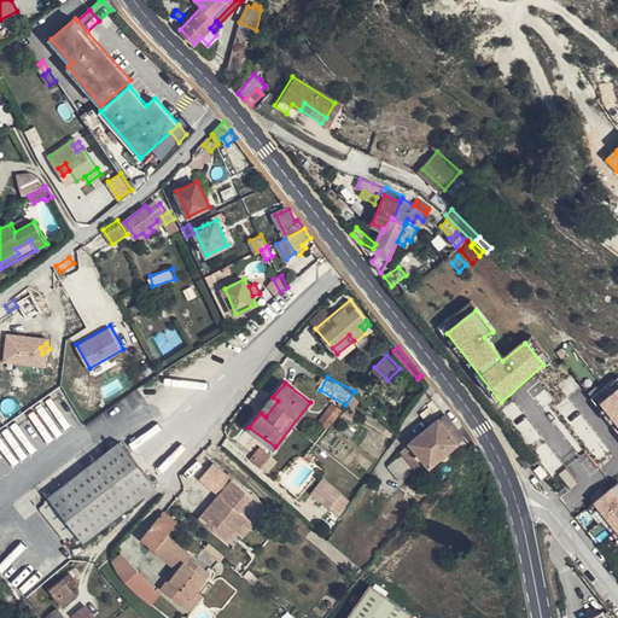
[(617,388),(598,403),(617,429),(617,388)]
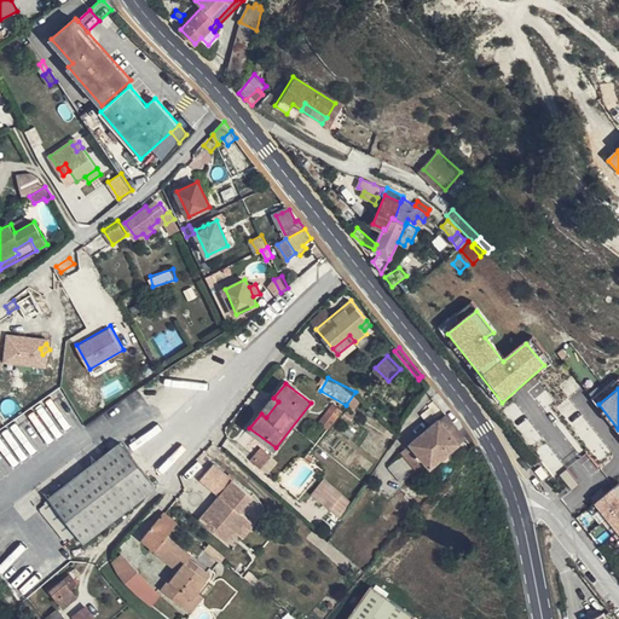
[(278,401),(273,398),(261,414),(266,417),(278,401)]
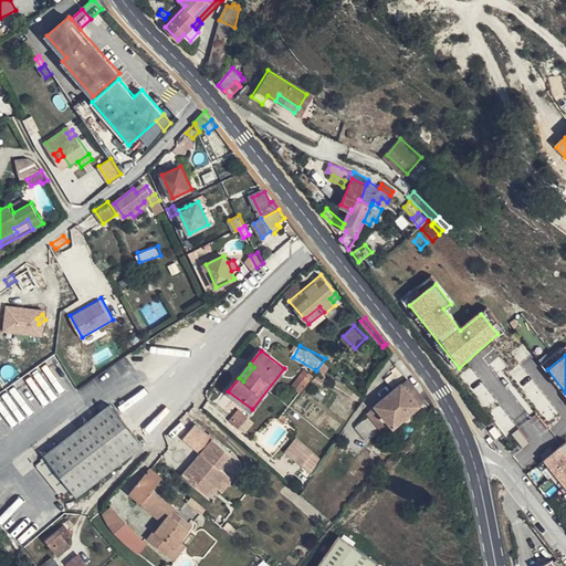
[(306,386),(313,376),(305,369),(299,378),(306,386)]
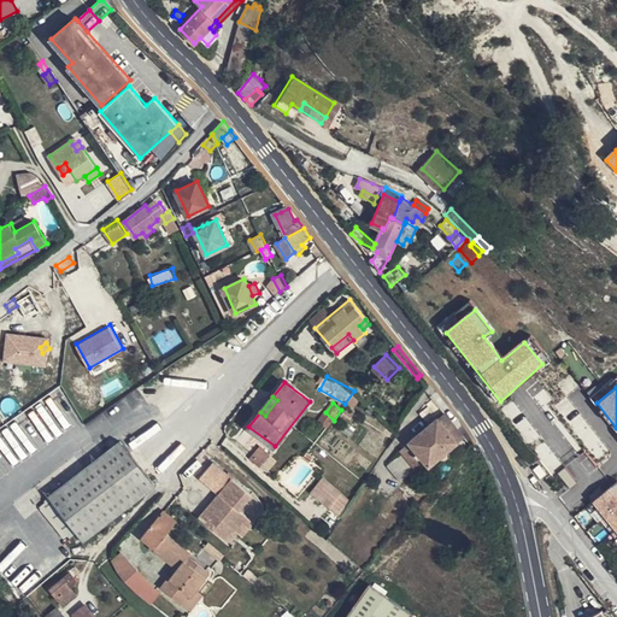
[(439,419),(457,442),(464,436),(445,413),(439,419)]
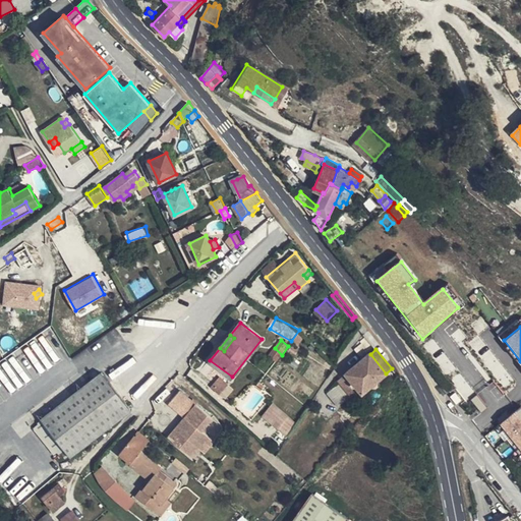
[(356,385),(362,393),(386,373),(370,354),(347,372),(354,382),(351,384),(353,387),(356,385)]
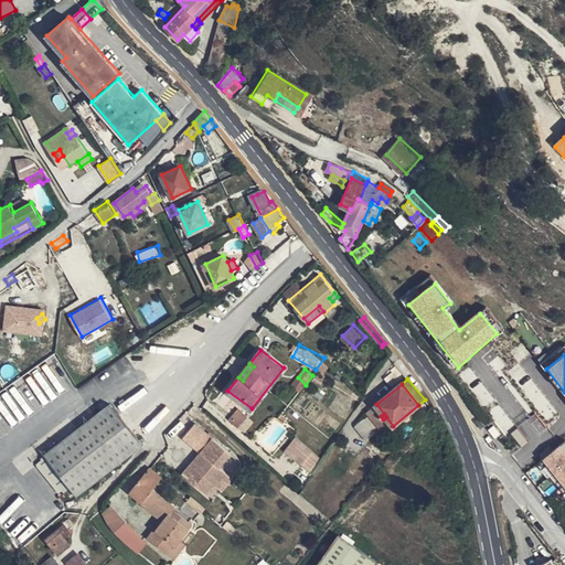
[(45,455),(45,456),(75,493),(77,494),(144,444),(110,403),(45,455)]
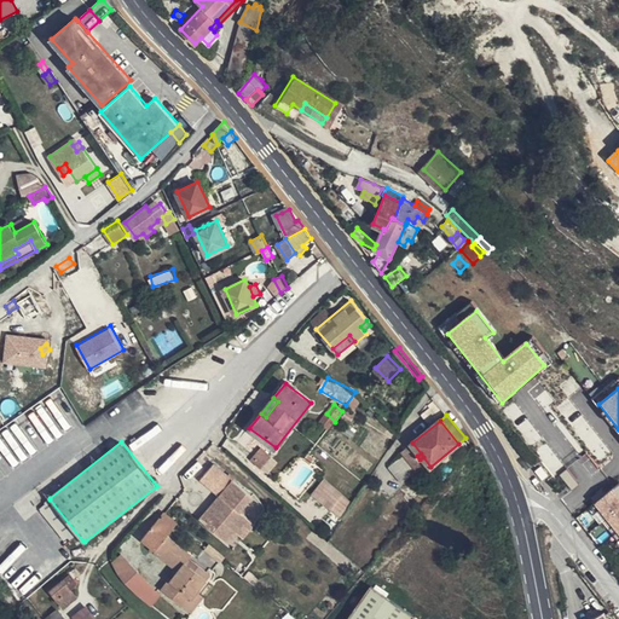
[(415,468),(421,475),(431,467),(423,457),(420,460),(417,456),(421,453),(412,443),(401,451),(404,455),(415,468)]
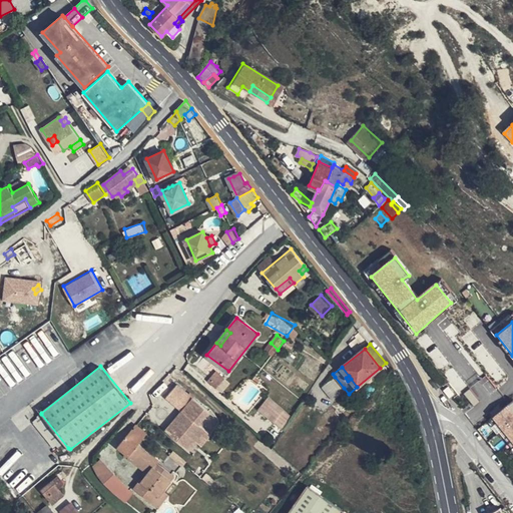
[(215,370),(208,380),(217,386),(224,375),(215,370)]
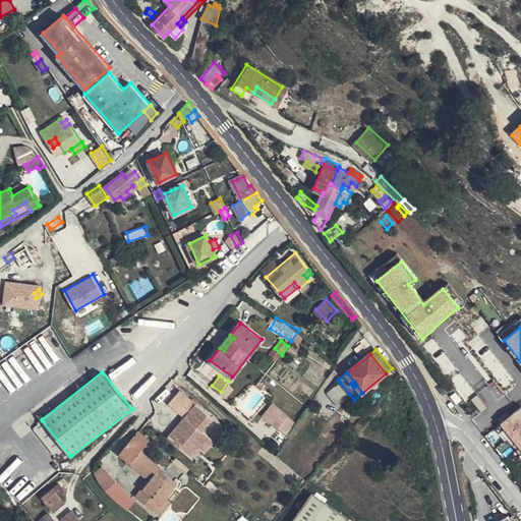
[(337,404),(345,397),(349,394),(340,383),(329,393),(337,404)]
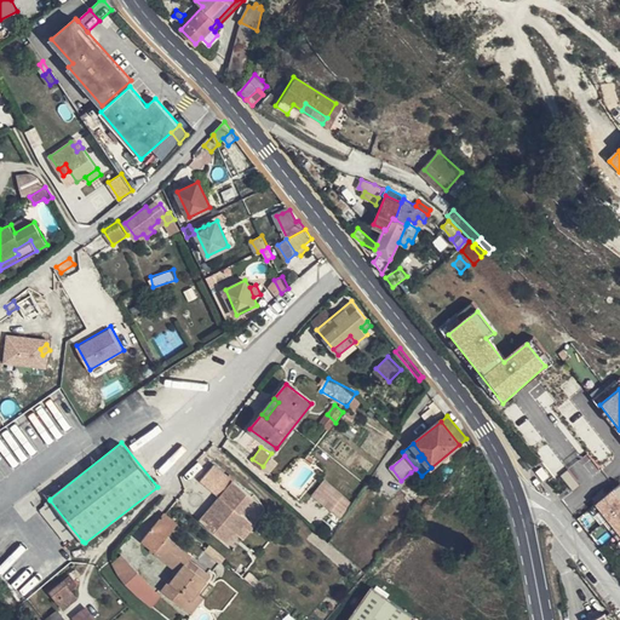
[(201,478),(217,493),(233,475),(216,460),(201,478)]
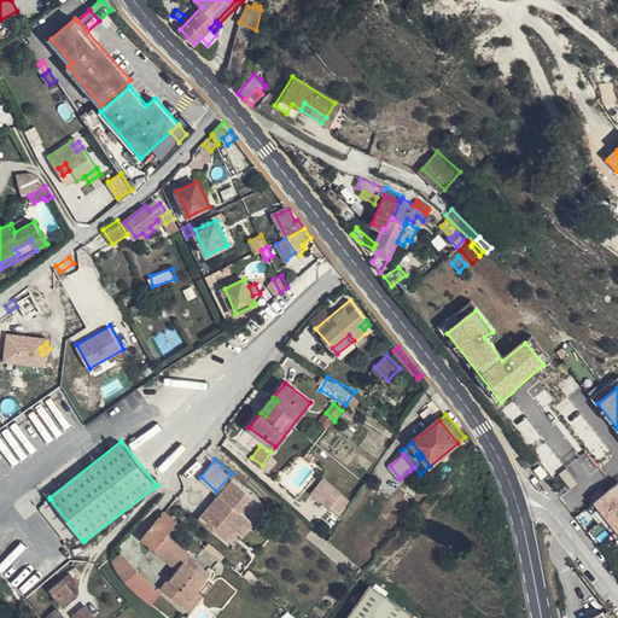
[(427,494),(432,490),(420,474),(414,467),(409,471),(427,494)]
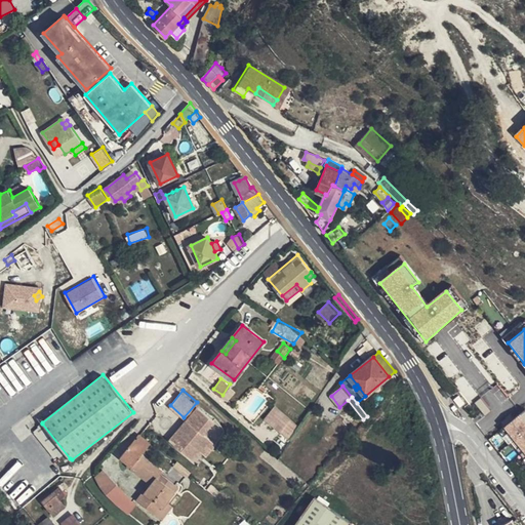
[(524,411),(503,427),(524,453),(524,411)]
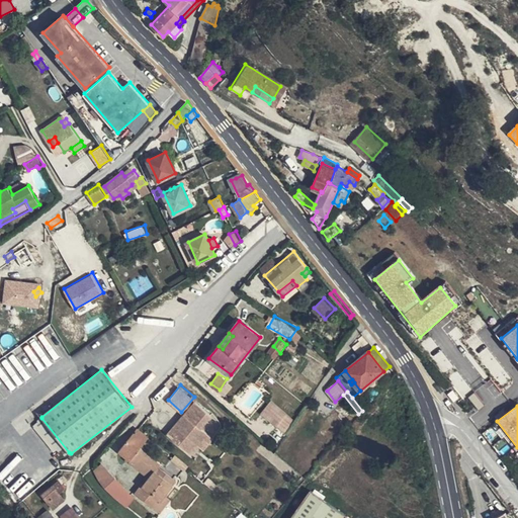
[(201,428),(213,437),(221,428),(222,426),(221,422),(212,413),(201,428)]
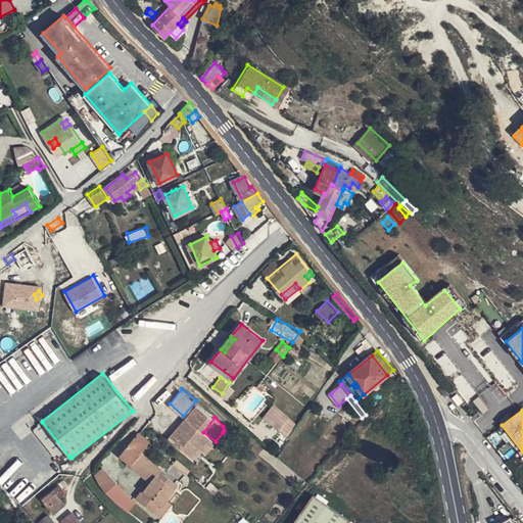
[(285,433),(291,437),(294,432),(287,427),(291,420),(287,417),(280,426),(287,430),(285,433)]
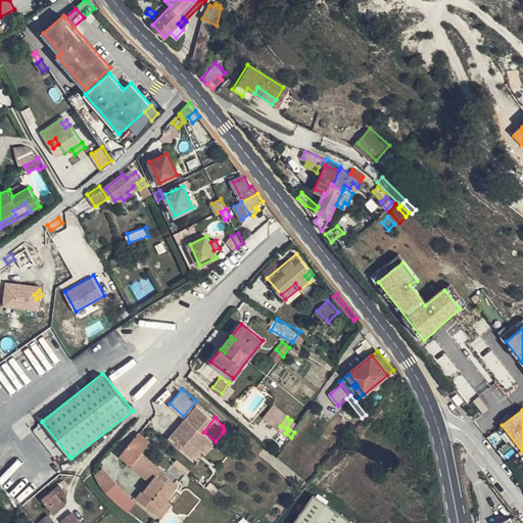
[(287,427),(294,432),(299,426),(291,420),(287,427)]
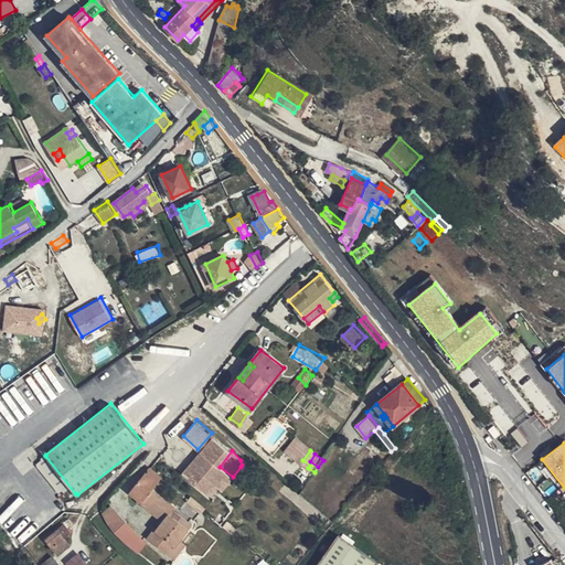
[(75,493),(45,456),(36,464),(59,492),(64,489),(71,497),(75,493)]
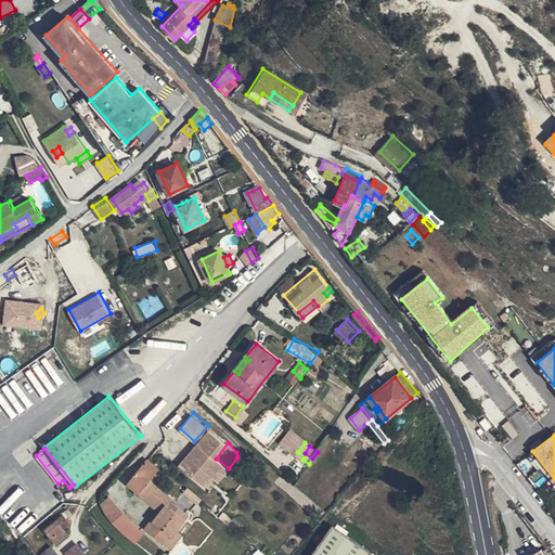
[(160,469),(149,460),(140,469),(152,479),(160,469)]
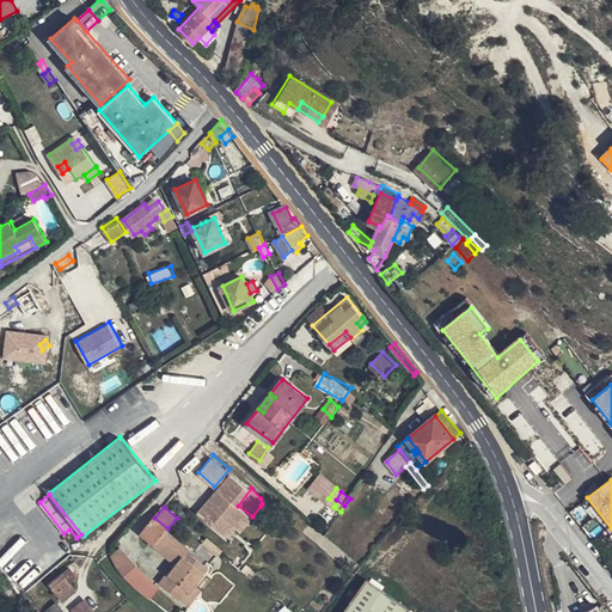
[(485,521),(477,516),(473,520),(482,526),(485,521)]
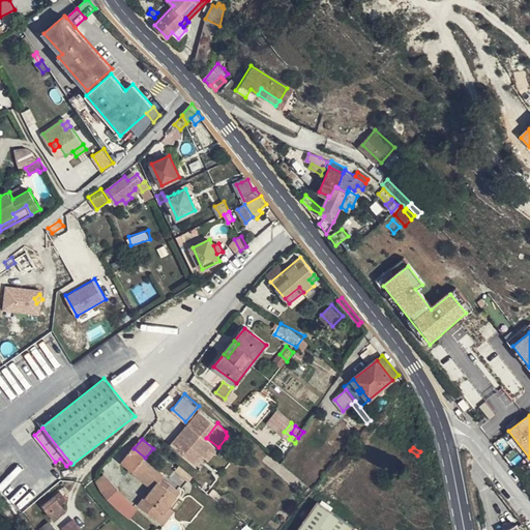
[(153,489),(151,491),(153,493),(149,499),(147,497),(146,496),(139,505),(158,520),(169,506),(180,492),(164,478),(165,475),(144,459),(145,458),(134,448),(123,462),(135,470),(133,472),(153,489)]
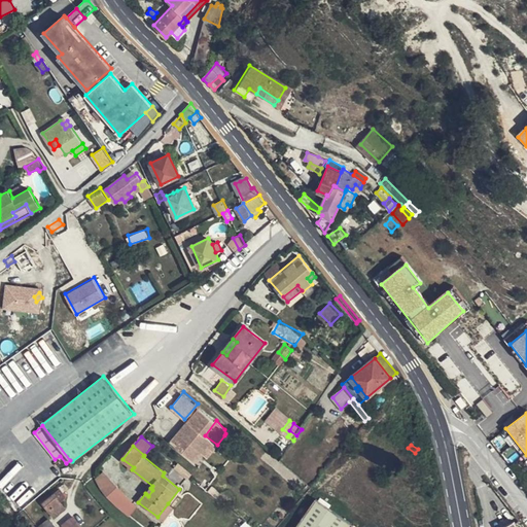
[(105,471),(98,481),(98,482),(112,495),(120,485),(105,471)]
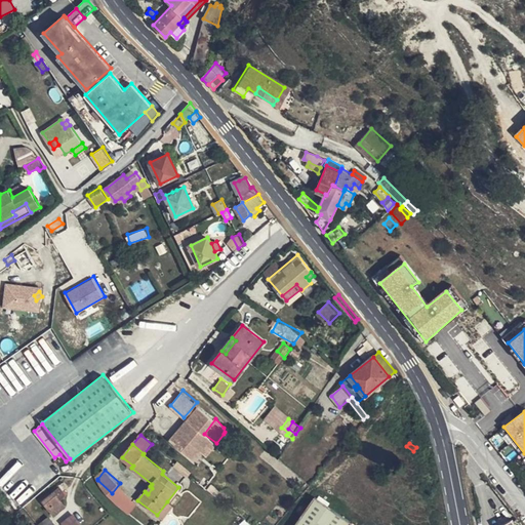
[(59,487),(43,501),(54,515),(65,507),(59,499),(66,494),(59,487)]
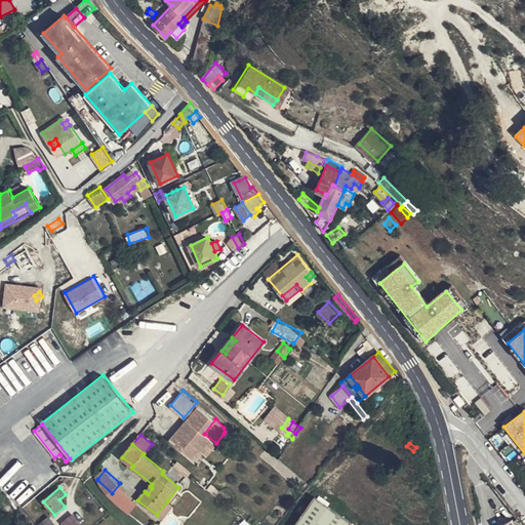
[(352,524),(354,523),(316,496),(295,524),(352,524)]
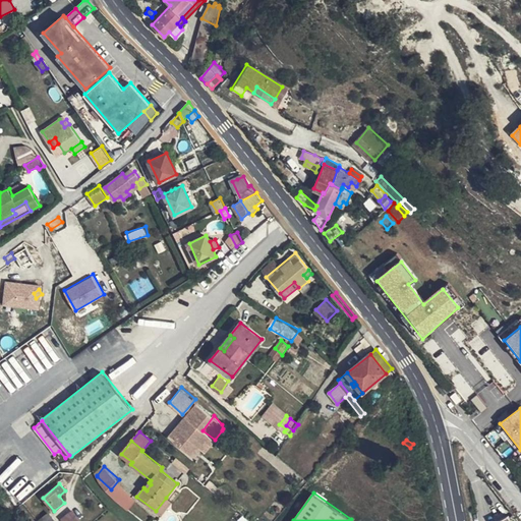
[(172,503),(166,498),(156,511),(161,516),(172,503)]
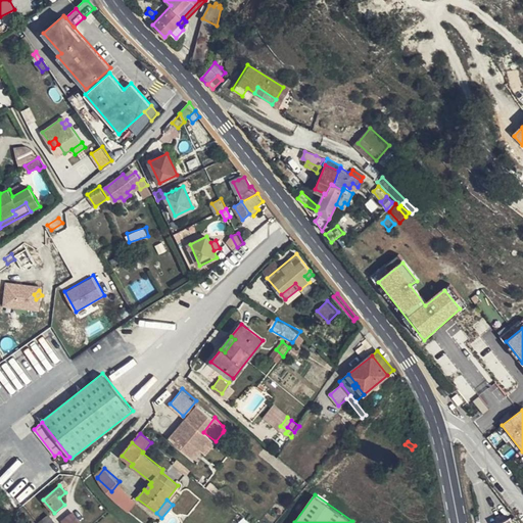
[(73,511),(61,521),(62,522),(80,522),(81,522),(73,511)]
